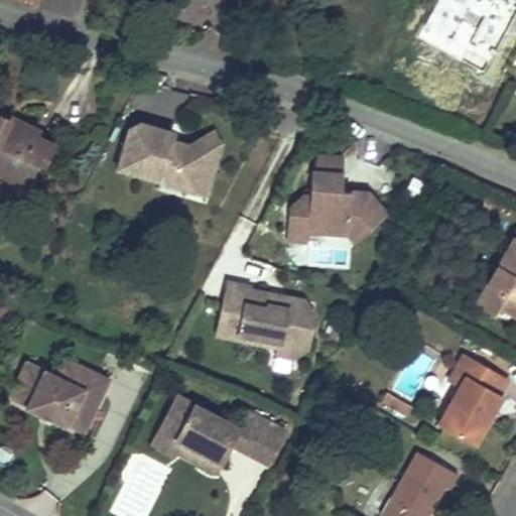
[(438,0),(418,37),(482,72),(515,7),(502,0),(438,0)]
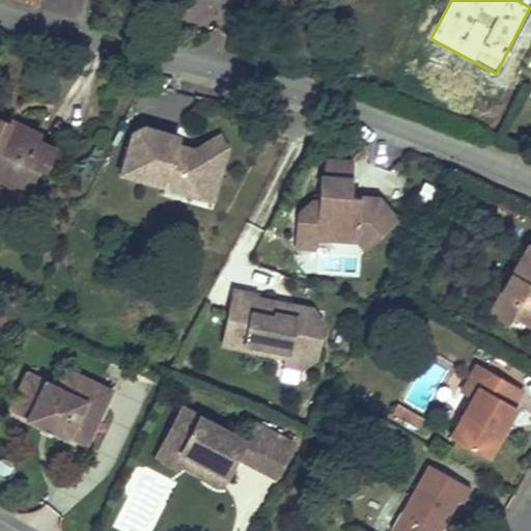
[(40,138),(0,120),(0,170),(14,177),(23,152),(32,157),(40,138)]
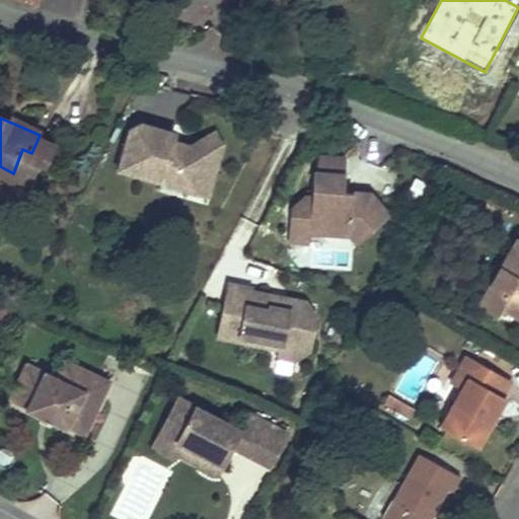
[(214,172),(219,154),(205,150),(198,138),(189,143),(180,147),(180,149),(170,147),(174,131),(141,121),(130,127),(118,167),(160,179),(163,171),(177,175),(183,188),(201,193),(208,170),(214,172)]
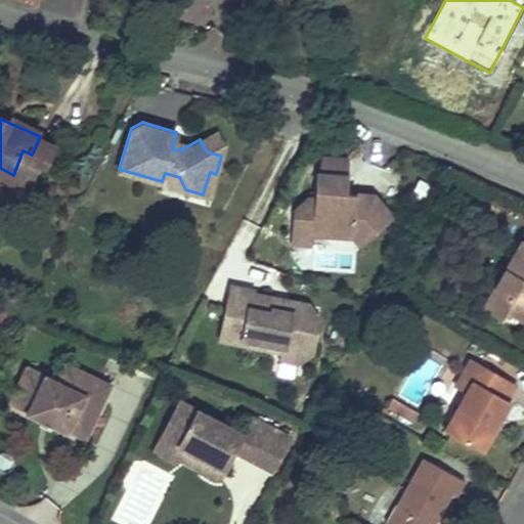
[(224,145),(217,131),(200,139),(207,151),(221,156),(224,145)]
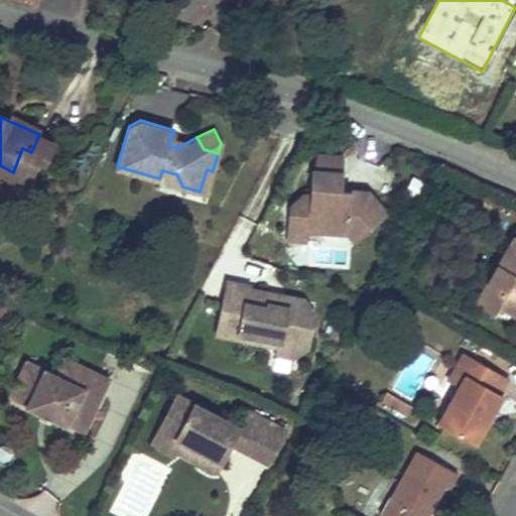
[(179,146),(187,142),(171,137),(169,146),(179,148),(179,146)]
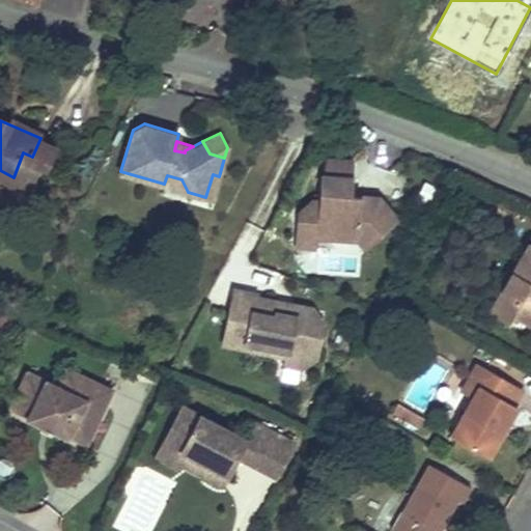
[(355,174),(356,159),(328,157),(327,172),(355,174)]
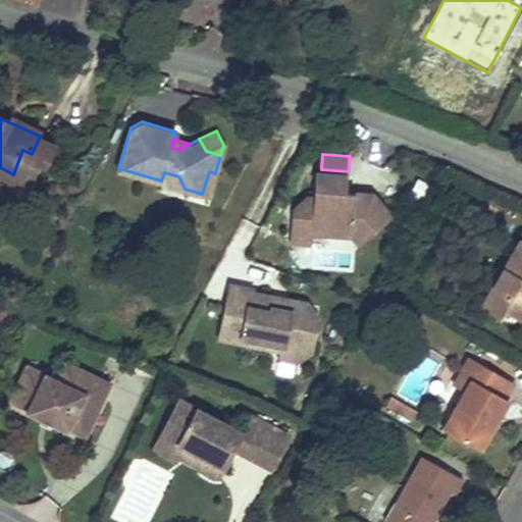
[(395,216),(374,191),(357,190),(350,197),(344,197),(345,190),(348,191),(348,190),(349,171),(321,169),(320,169),(317,169),(315,195),(310,194),(295,207),(308,222),(313,222),(313,230),(314,230),(354,232),(361,242),(395,216)]
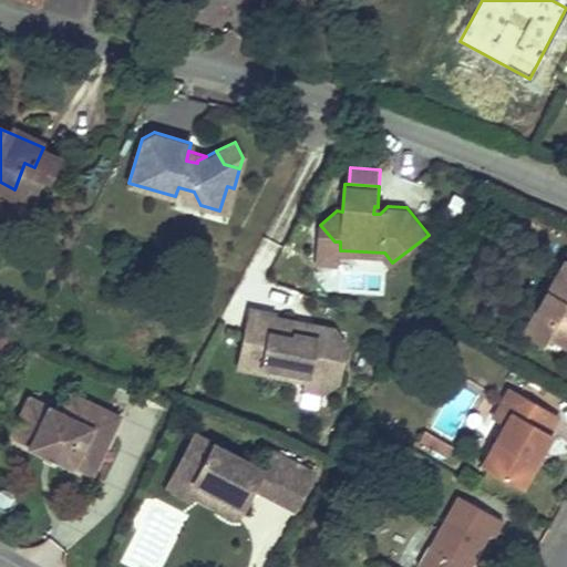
[(227,213),(234,188),(227,186),(219,210),(227,213)]
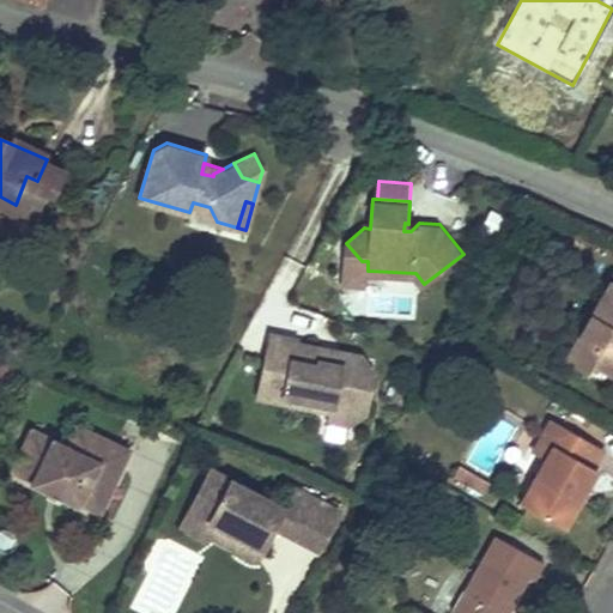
[(217,220),(210,207),(193,202),(189,212),(217,220)]
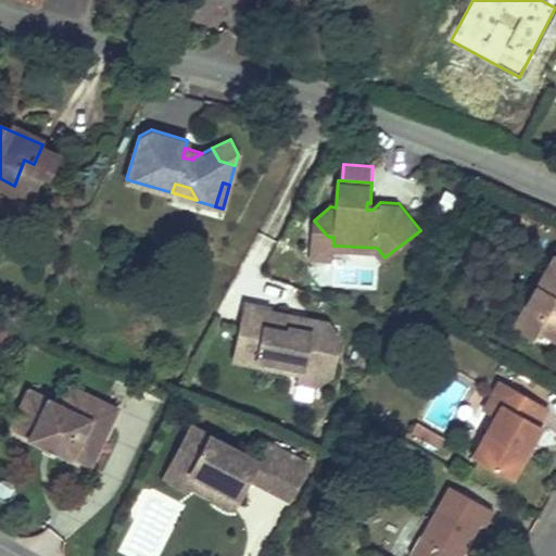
[(333,245),(333,237),(328,237),(314,220),(312,254),(333,256),(335,245),(333,245)]
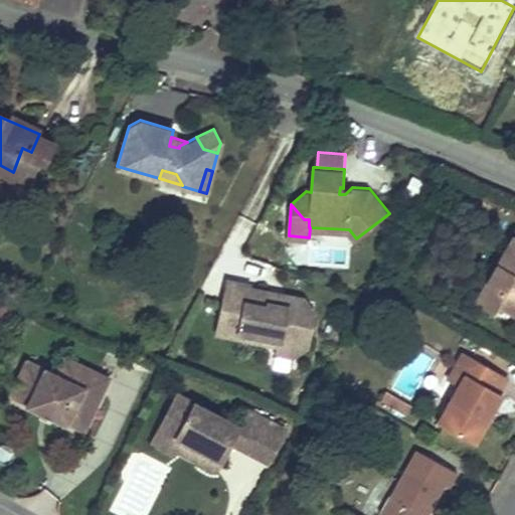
[(514,305),(514,228),(513,227),(476,298),(497,310),(501,302),(513,310),(514,305)]
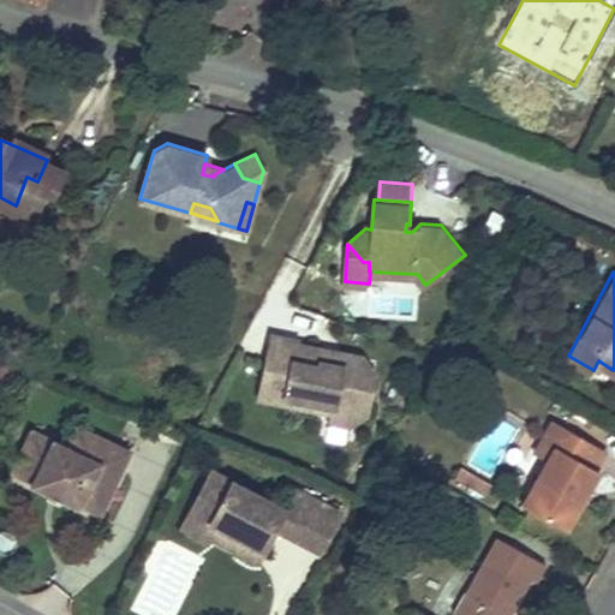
[(299,339),(273,333),(261,395),(322,407),(323,401),(335,404),(334,410),(352,413),(370,401),(375,371),(364,354),(340,350),(332,353),(324,352),(326,346),(299,341),(299,339)]
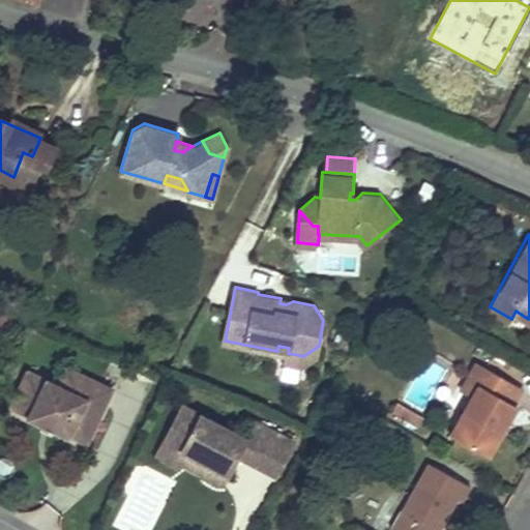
[(303,356),(288,353),(287,361),(301,364),(317,354),(319,346),(303,356)]
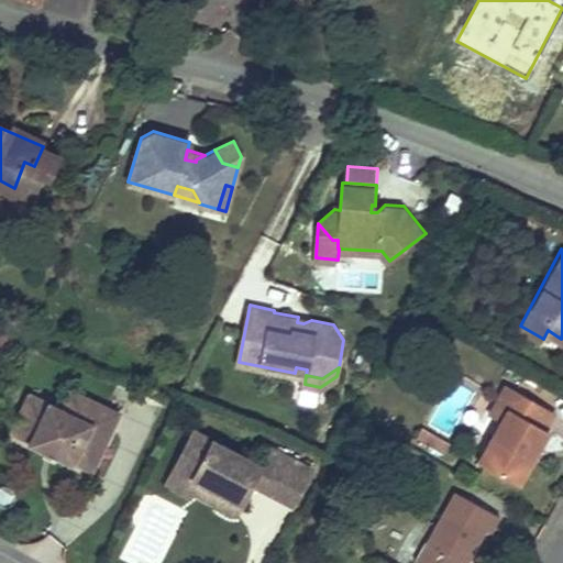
[(509,415),(485,457),(529,479),(538,461),(528,456),(537,440),(547,443),(559,424),(551,420),(560,405),(515,377),(505,395),(517,400),(509,415)]
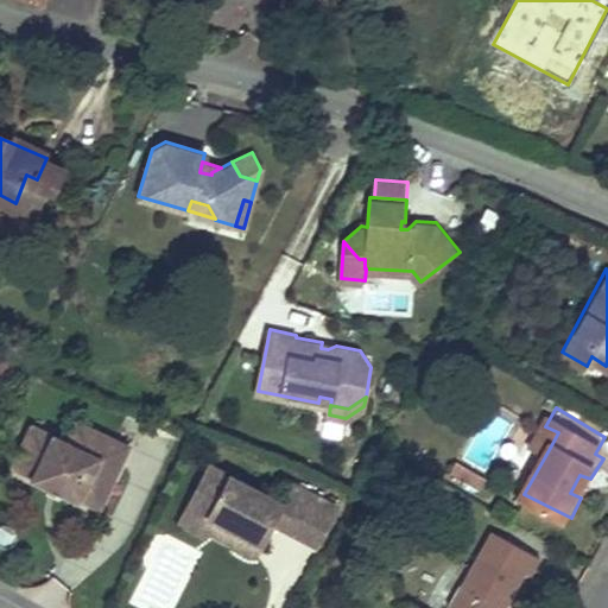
[(31,476),(31,479),(80,501),(80,499),(101,508),(120,466),(130,444),(76,419),(67,441),(51,434),(31,476)]
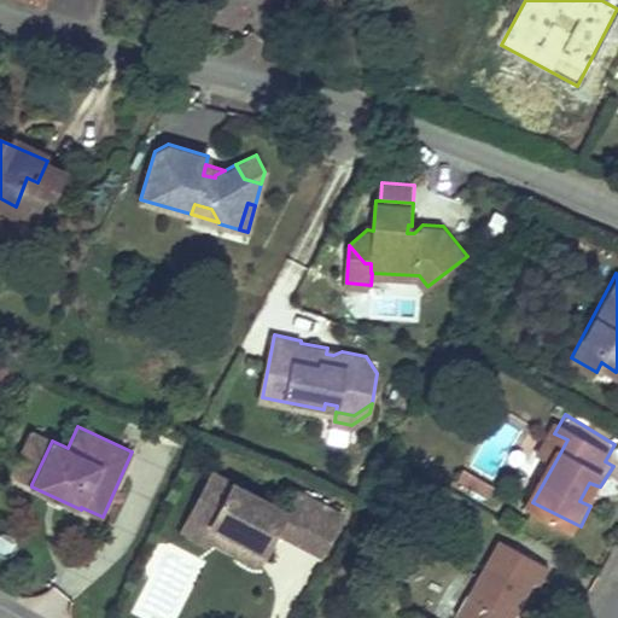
[(52,441),(31,431),(11,474),(31,484),(52,441)]
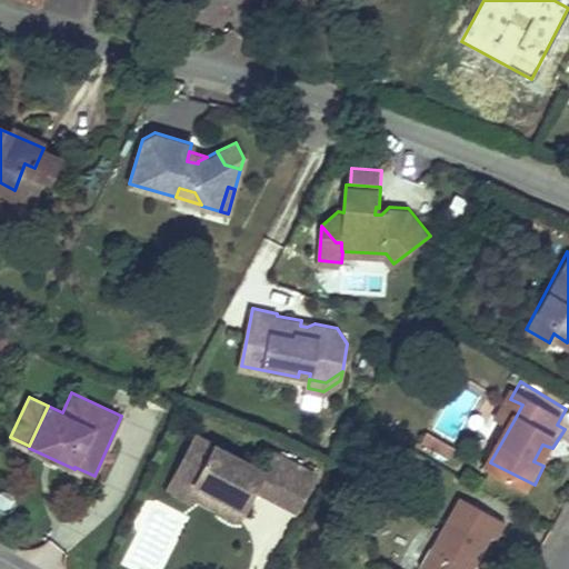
[(515,419),(522,405),(510,399),(503,411),(515,419)]
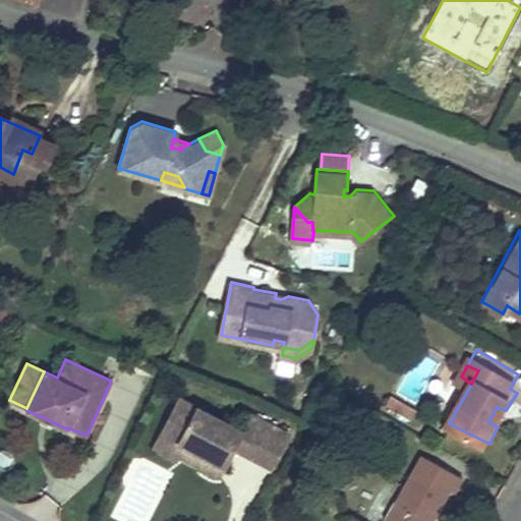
[(418,406),(391,392),(387,402),(413,415),(418,406)]
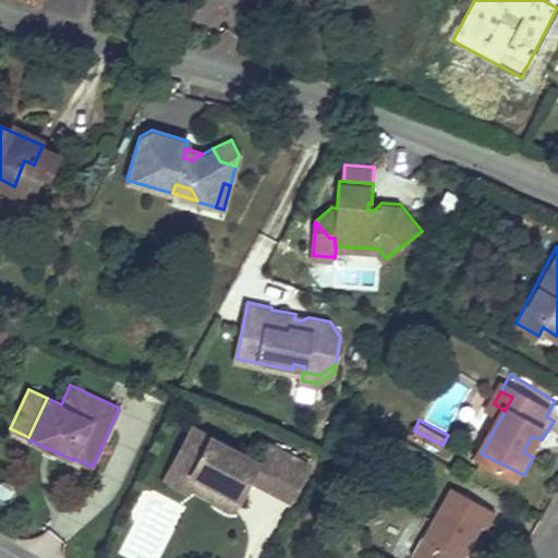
[(291,499),(308,463),(267,443),(258,461),(192,429),(173,466),(198,478),(221,490),(217,500),(235,510),(247,486),(242,484),(245,476),(251,480),(291,499)]
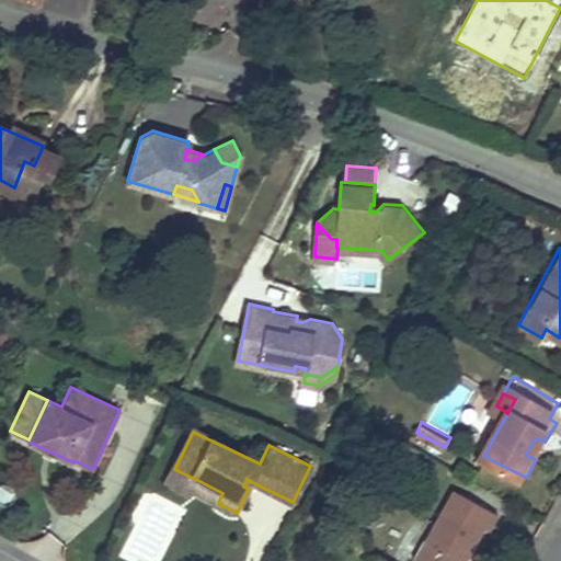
[(536,459),(545,442),(535,438),(526,455),(536,459)]
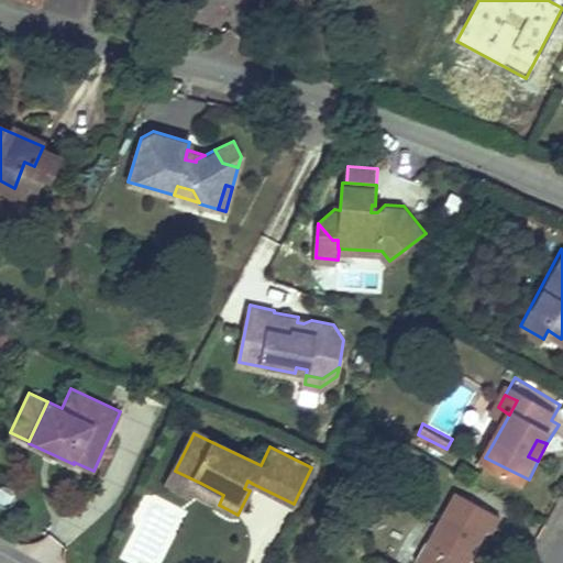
[(195,494),(200,483),(175,471),(168,486),(192,498),(195,494)]
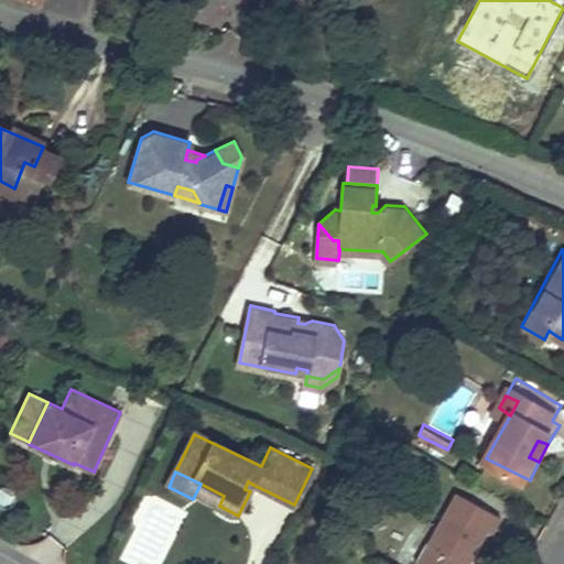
[(224,496),(201,484),(195,495),(219,506),(224,496)]
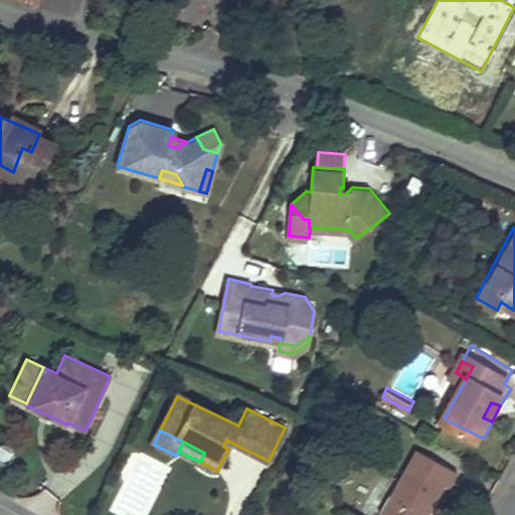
[(421,445),(383,511),(390,514),(428,514),(450,480),(446,478),(455,463),(421,445)]
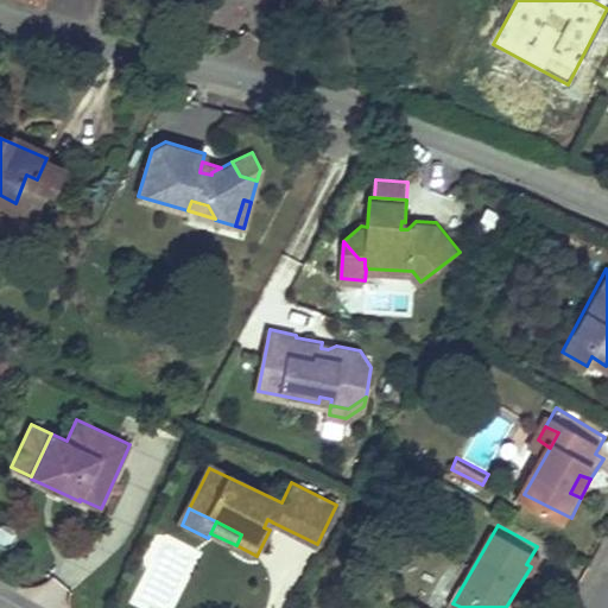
[(536,569),(544,551),(537,546),(526,564),(531,567),(536,569)]
